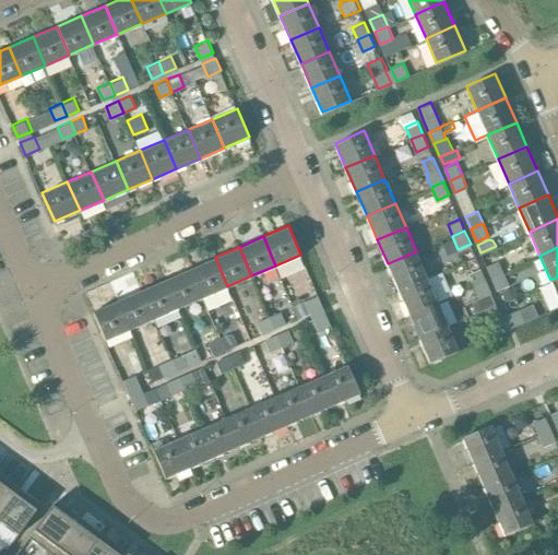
[(416,251),(388,263),(398,288),(427,275),(416,251)]
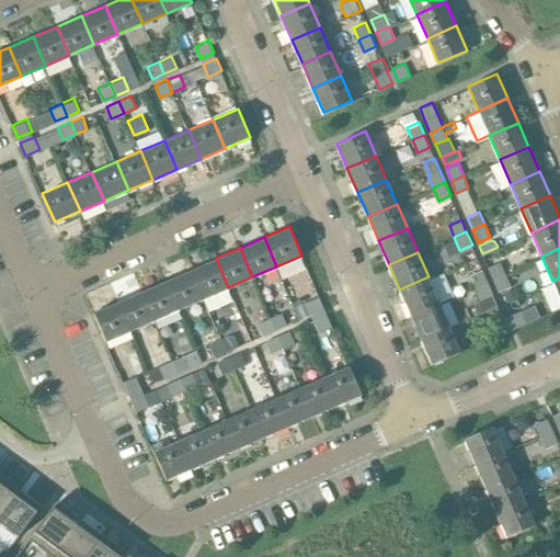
[(191,269),(204,297),(228,287),(216,258),(191,269)]
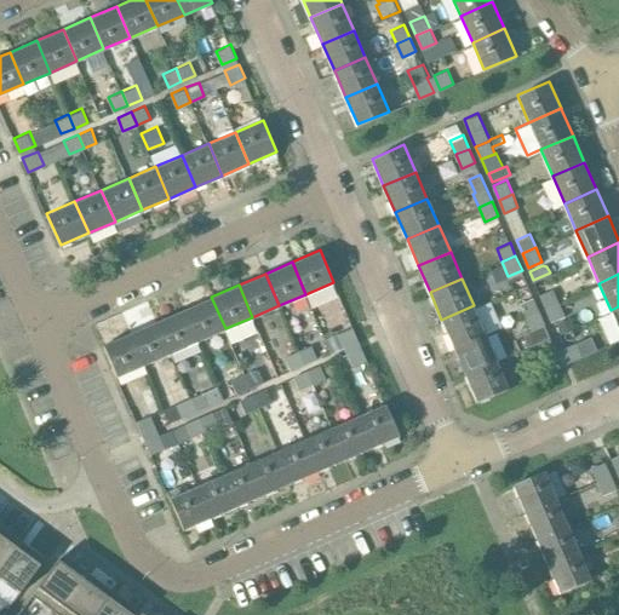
[(545,306),(559,300),(554,287),(539,293),(545,306)]
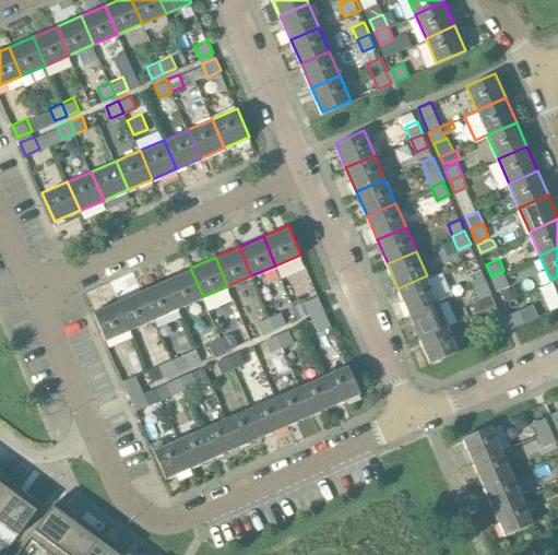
[(473,284),(486,279),(481,267),(469,272),(473,284)]
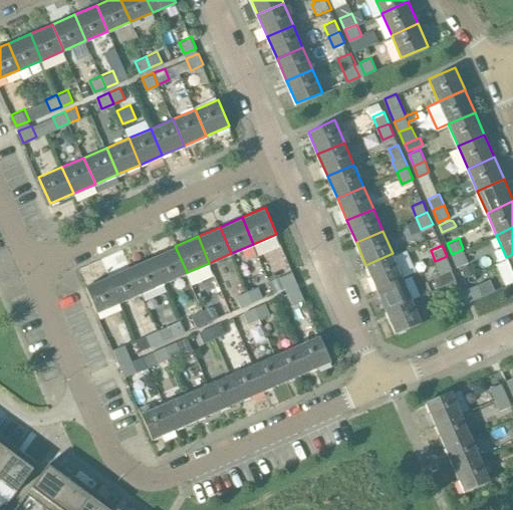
[(153,256),(165,282),(187,272),(175,246),(153,256)]
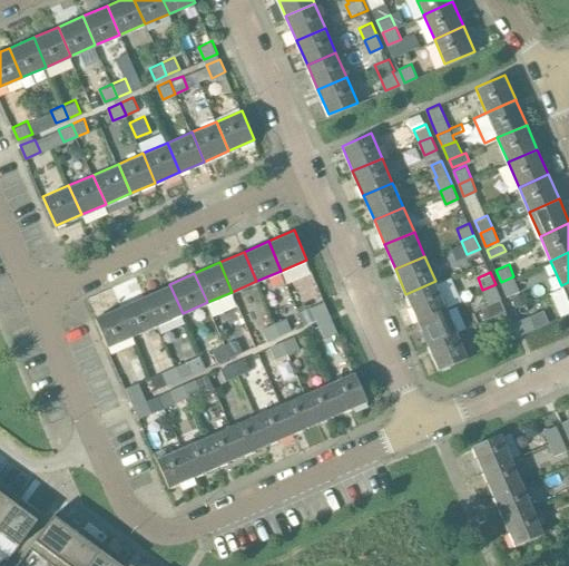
[(513,276),(501,282),(507,295),(519,290),(513,276)]
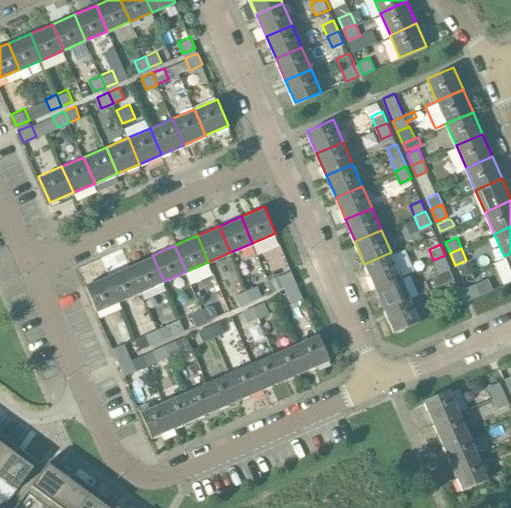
[(391,252),(364,264),(374,286),(400,274),(391,252)]
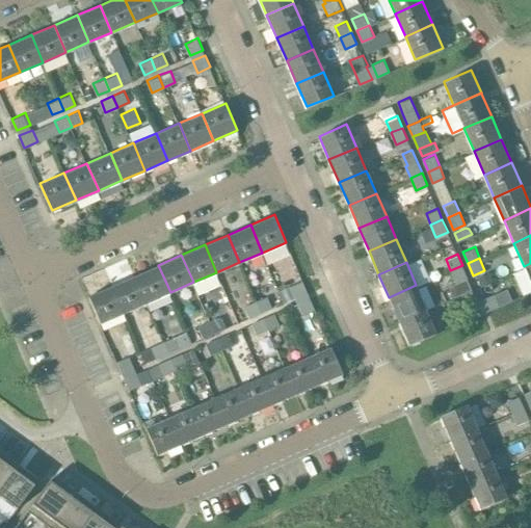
[(135,274),(148,302),(170,292),(158,265),(135,274)]
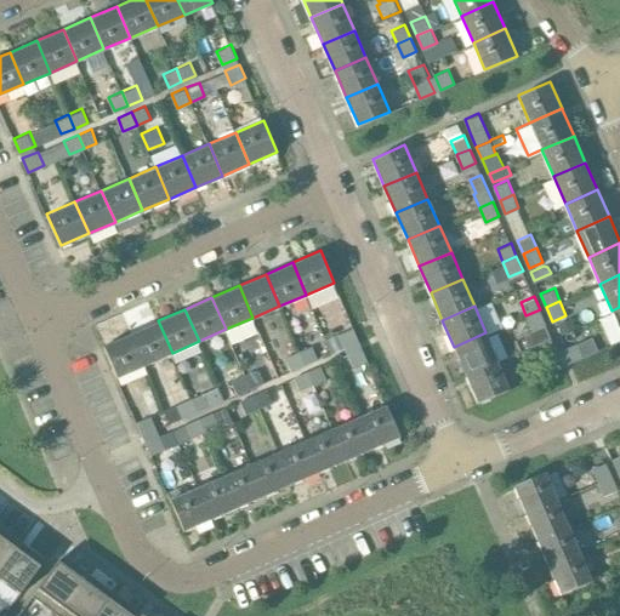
[(545,324),(546,324),(540,309),(525,315),(533,330),(545,324)]
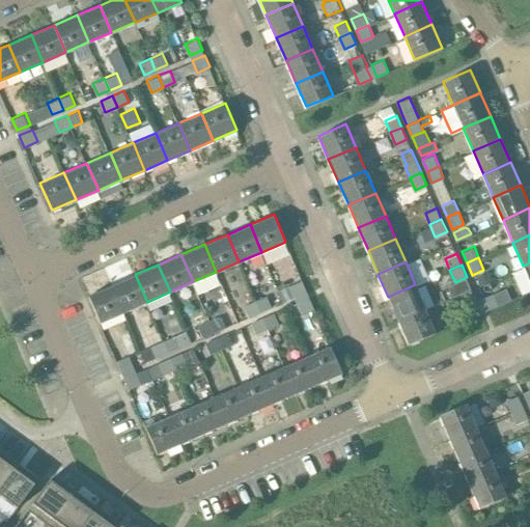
[(476,276),(480,284),(493,279),(489,270),(476,276)]
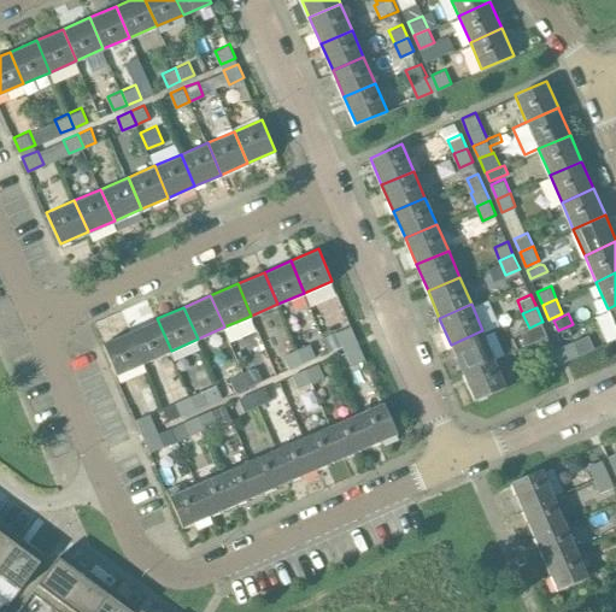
[(130,330),(144,362),(171,351),(157,318),(130,330)]
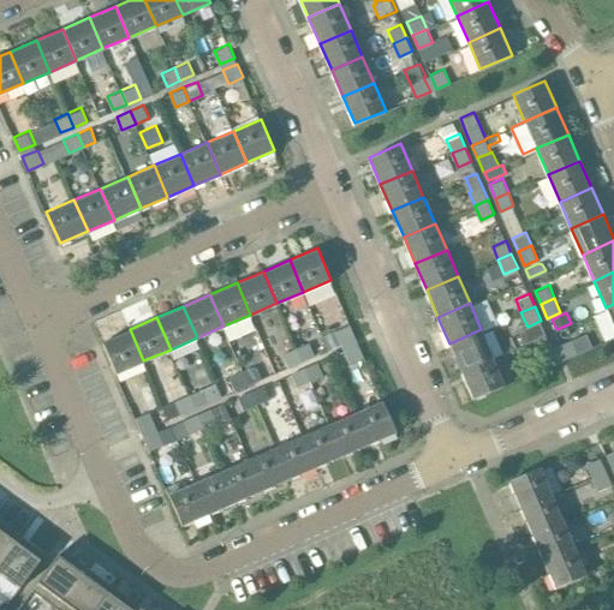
[(528,327),(519,330),(524,342),(532,339),(546,334),(540,321),(528,327)]
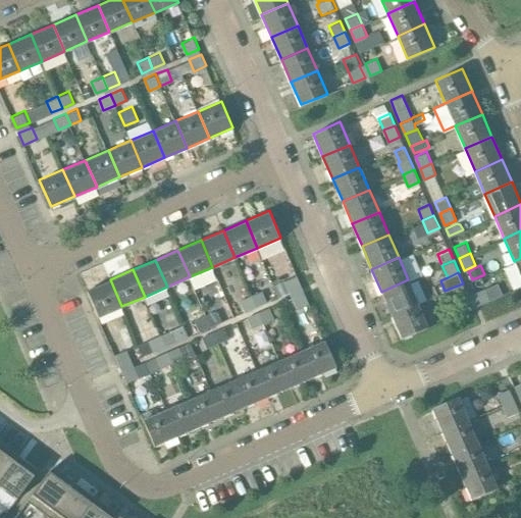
[(290,291),(302,286),(297,274),(284,279),(290,291)]
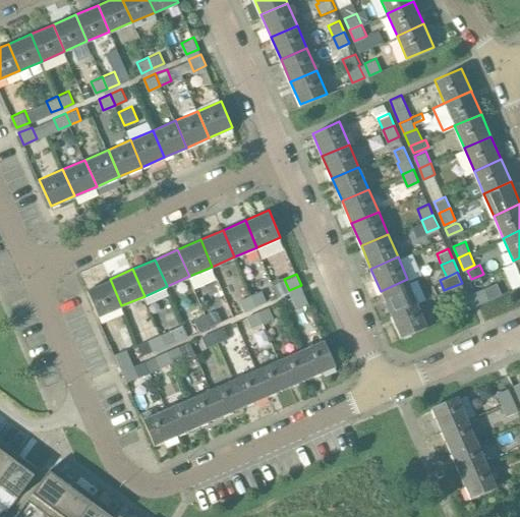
[(95,306),(99,316),(121,305),(110,279),(87,289),(95,306)]
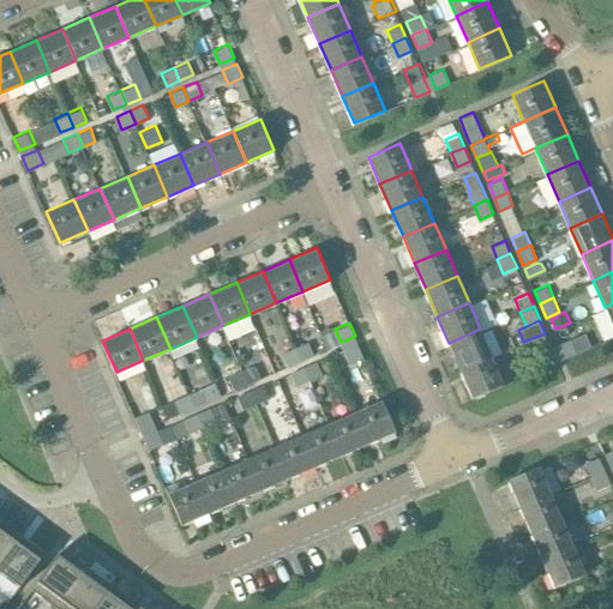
[(480,329),(449,343),(461,369),(492,356),(480,329)]
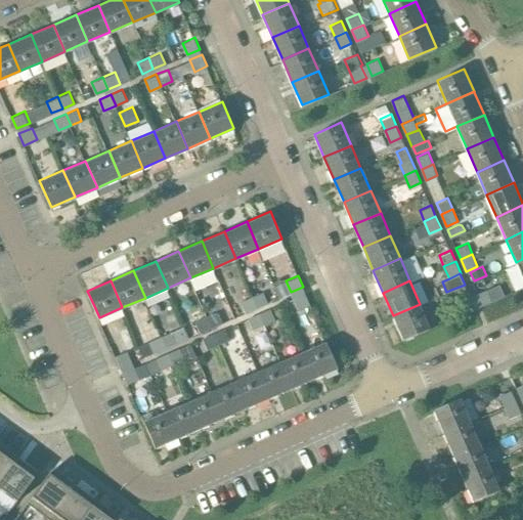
[(453,289),(464,312),(475,308),(470,295),(471,295),(467,284),(465,285),(453,289)]
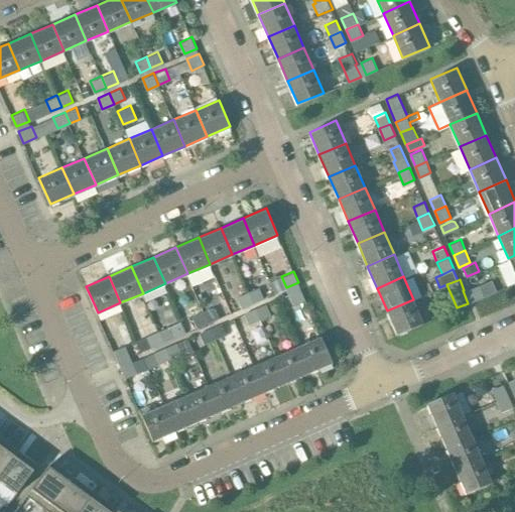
[(468,288),(474,300),(485,296),(480,283),(468,288)]
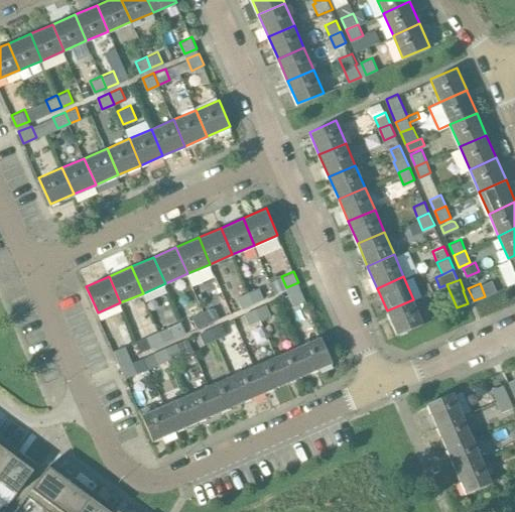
[(248,290),(253,302),(264,297),(259,285),(248,290)]
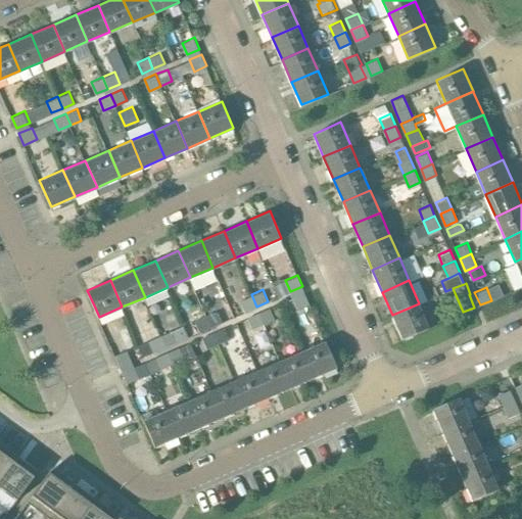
[(297,309),(310,302),(304,291),(292,296),(297,309)]
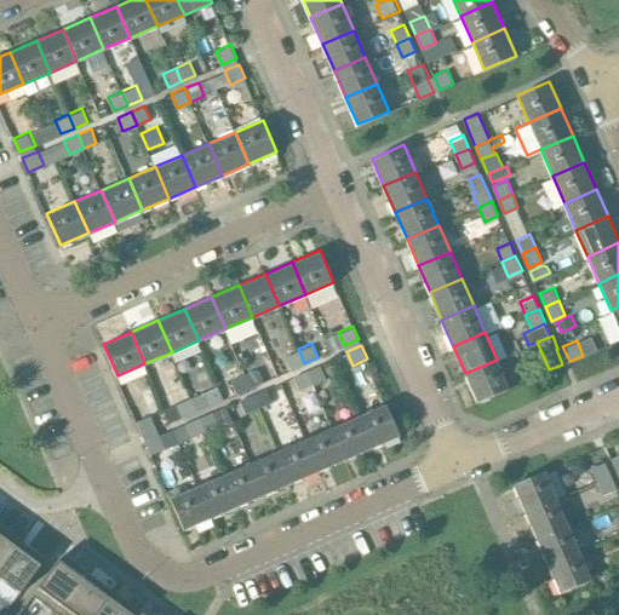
[(304,363),(298,349),(285,355),(290,368),(304,363)]
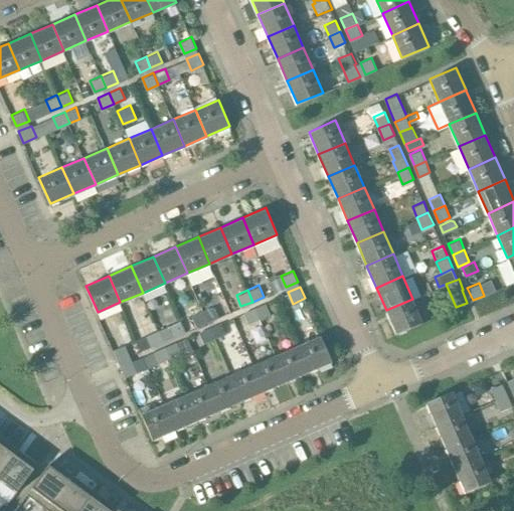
[(412,299),(386,310),(396,333),(422,322),(412,299)]
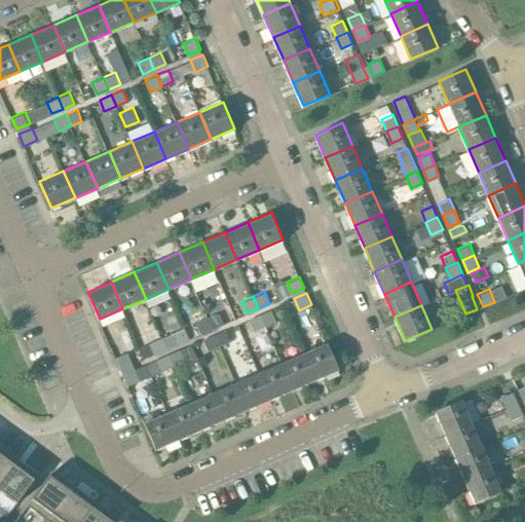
[(259,313),(264,325),(276,320),(271,308),(259,313)]
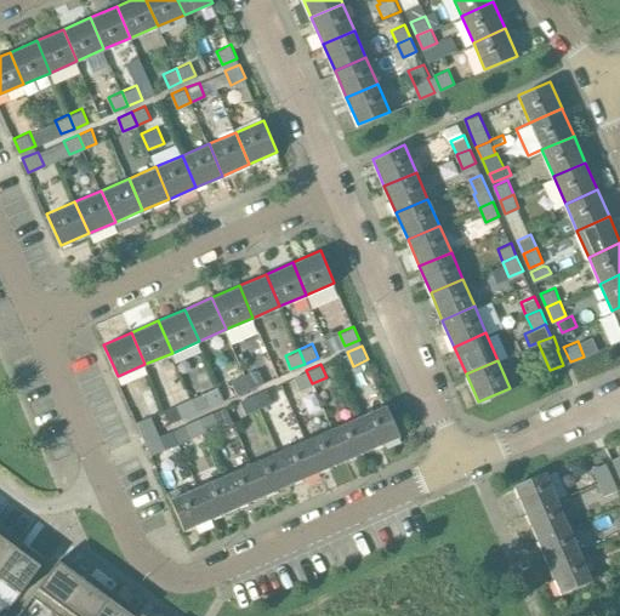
[(245,374),(251,387),(265,381),(259,368),(245,374)]
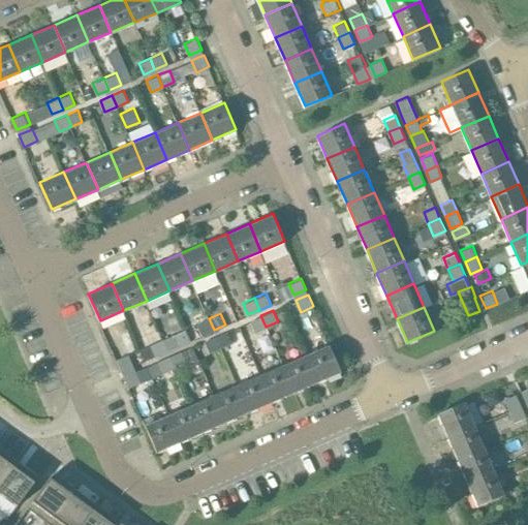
[(266,327),(260,315),(250,320),(255,332),(266,327)]
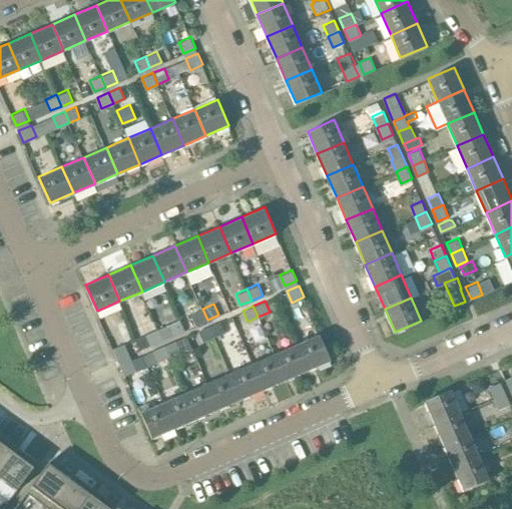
[(207,320),(202,309),(190,314),(195,325),(207,320)]
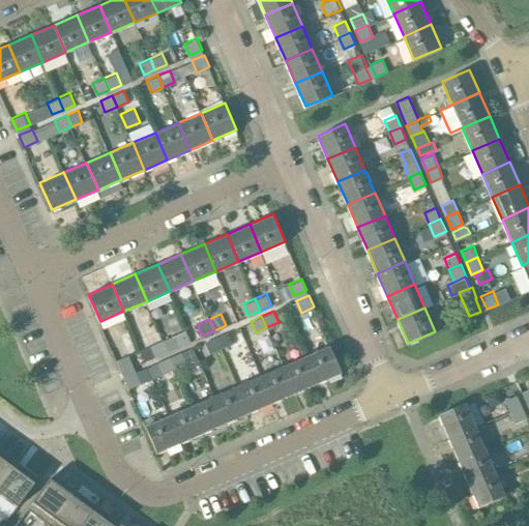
[(175,333),(163,339),(168,350),(179,346),(190,341),(185,329),(175,333)]
